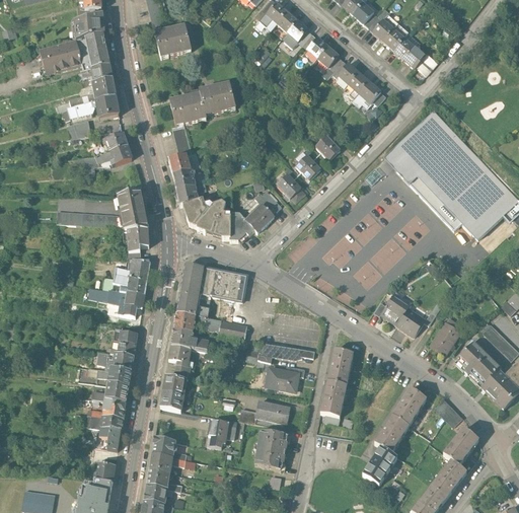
[(164,18),(160,0),(147,0),(153,21),(164,18)]
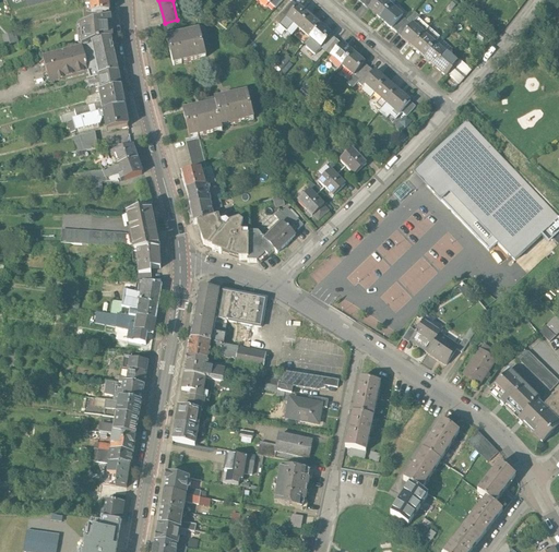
[(289,0),(283,8),(286,11),(287,12),(297,1),(296,0),(289,0)]
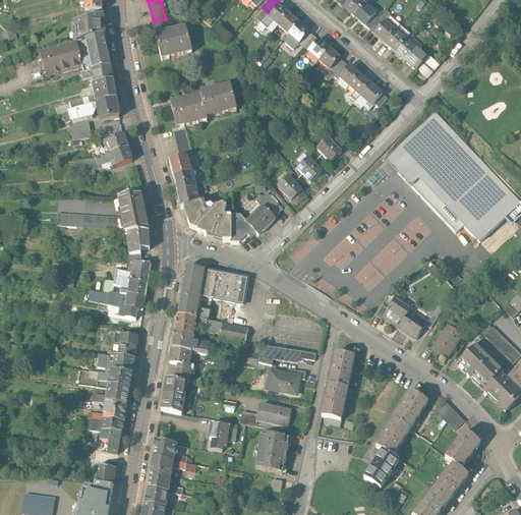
[(346,0),(343,3),(354,12),(363,1),(362,0),(346,0)]
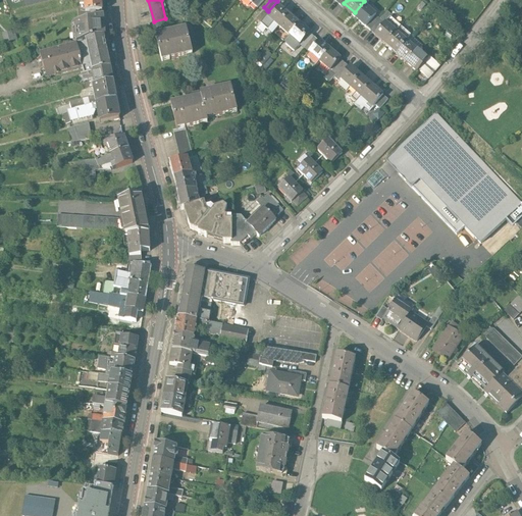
[(289,10),(277,1),(268,11),(274,16),(279,20),(289,10)]
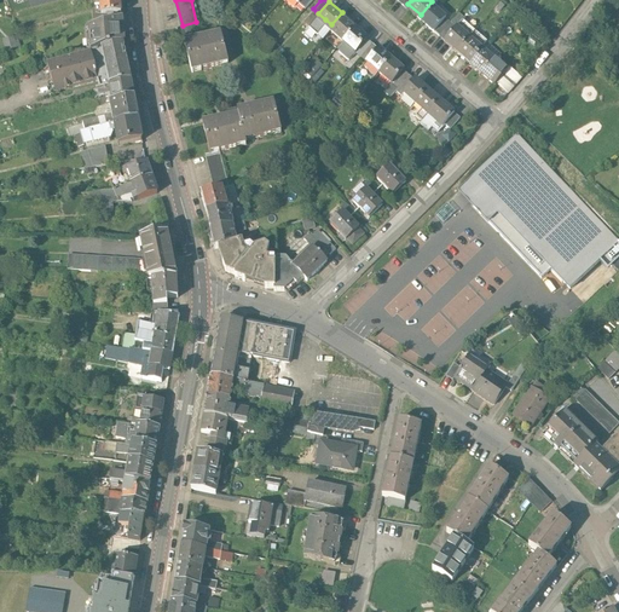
[(432,1),(421,15),(433,27),(434,26),(445,13),(432,1)]
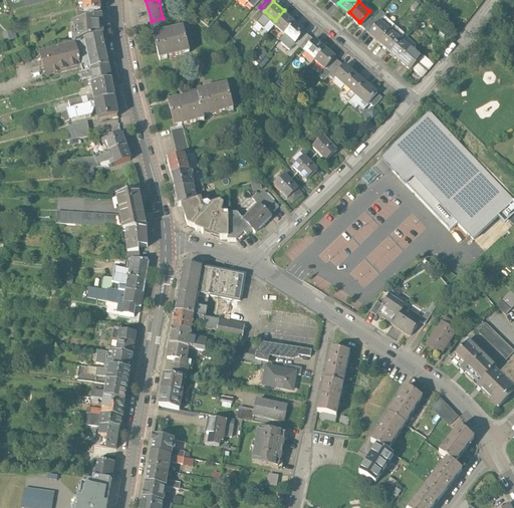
[(100,6),(84,7),(84,6),(81,7),(82,16),(101,11),(100,6)]
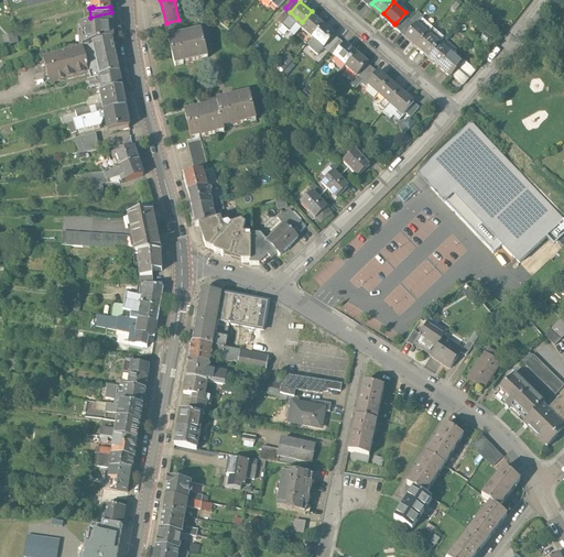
[(410,15),(400,28),(405,32),(420,14),(421,14),(423,12),(418,8),(410,15)]
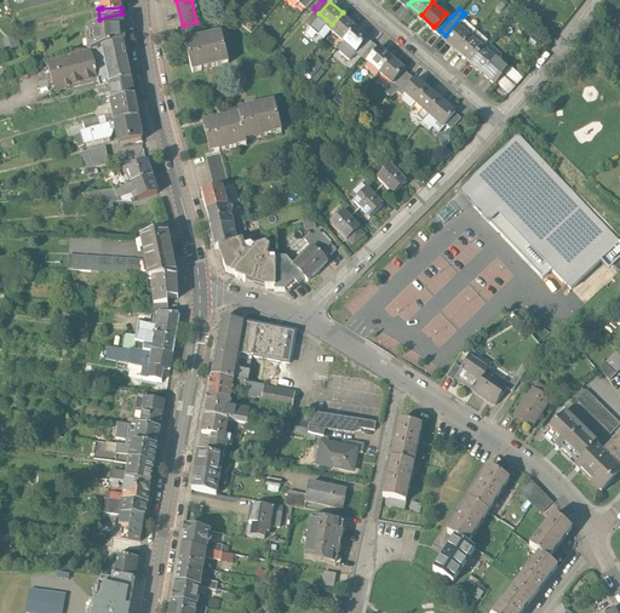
[(319,13),(317,12),(309,22),(317,29),(326,19),(319,13)]
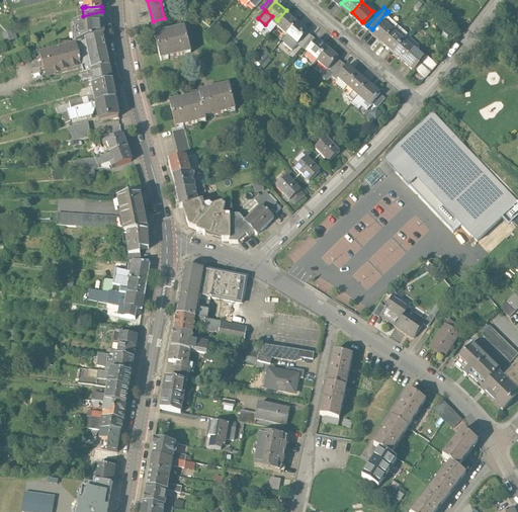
[(296,19),(286,10),(277,20),(287,29),(296,19)]
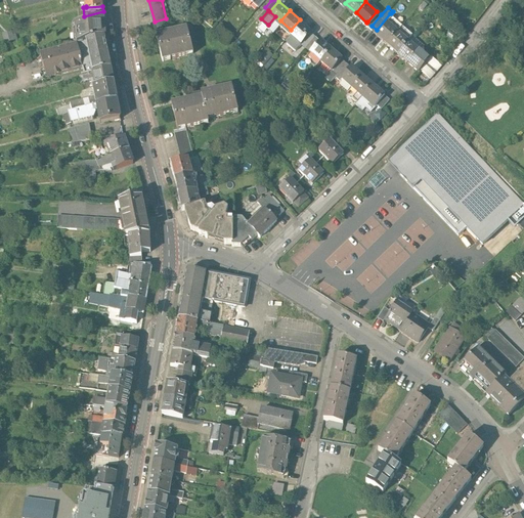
[(84,16),(83,17),(76,19),(78,41),(86,39),(104,34),(106,33),(103,11),(84,16)]
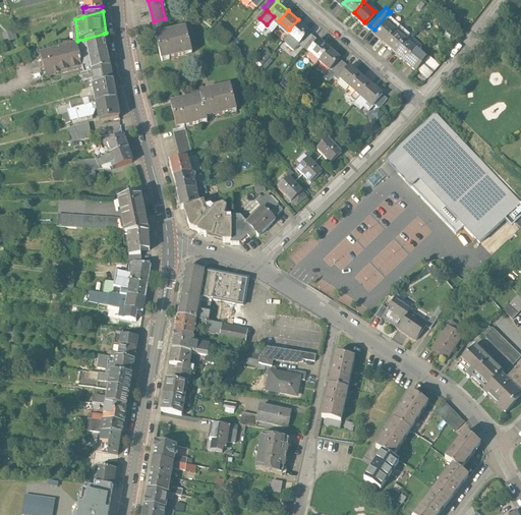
[(374,11),(365,21),(369,25),(379,14),(374,11)]
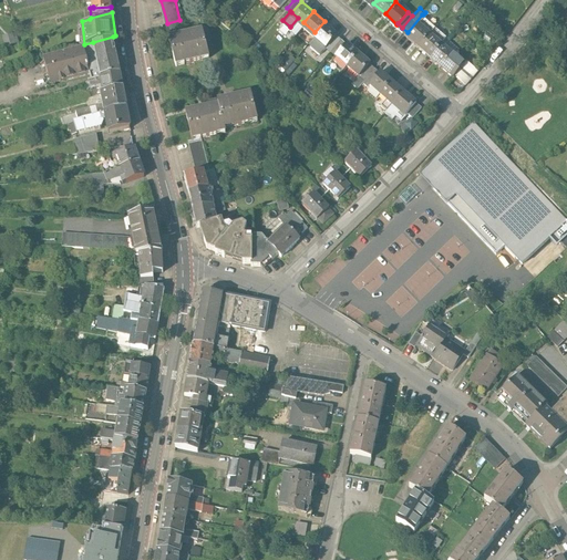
[(408,32),(406,32),(419,43),(434,24),(423,14),(422,14),(408,32)]
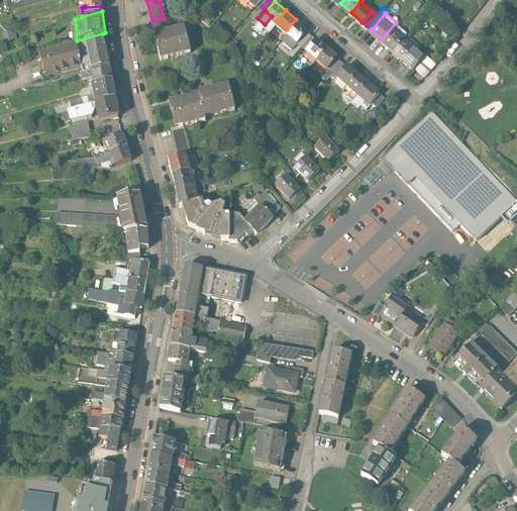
[(307,28),(296,19),(287,29),(298,38),(307,28)]
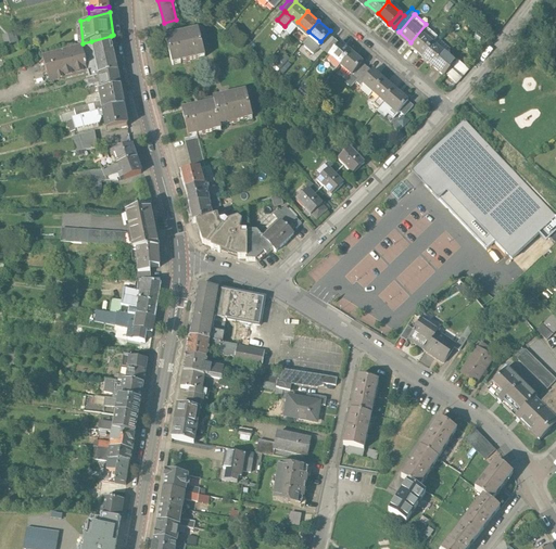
[(199,24),(166,33),(173,60),(205,51),(199,24)]
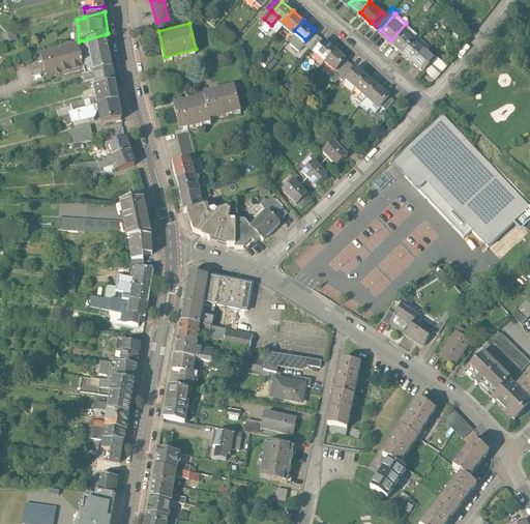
[(406,23),(391,40),(402,49),(412,37),(416,32),(406,23)]
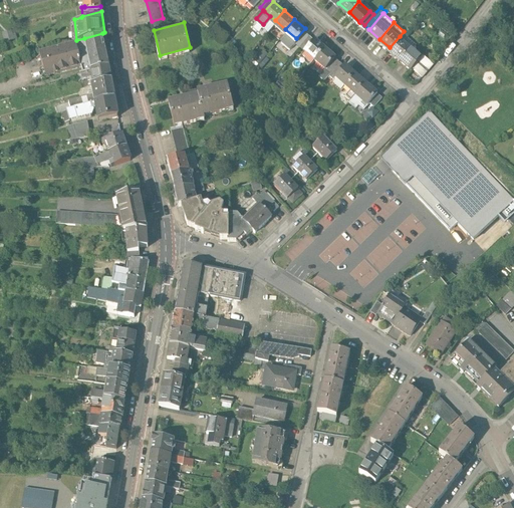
[(305,28),(296,38),(300,42),(309,31),(305,28)]
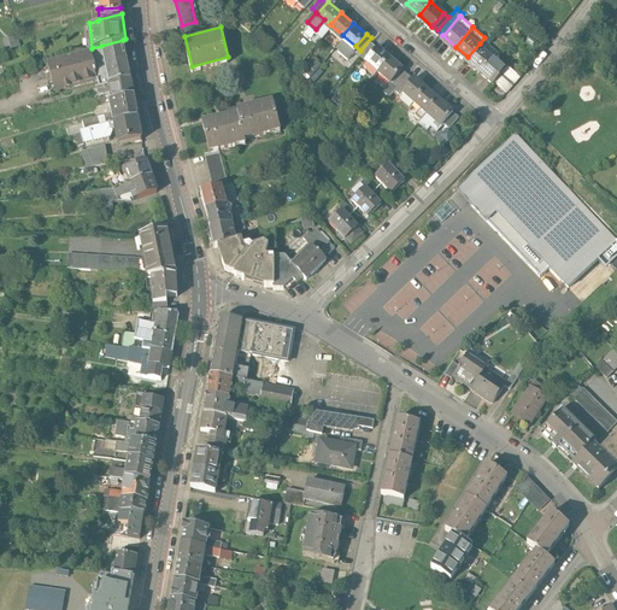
[(371,37),(360,51),(366,56),(377,42),(371,37)]
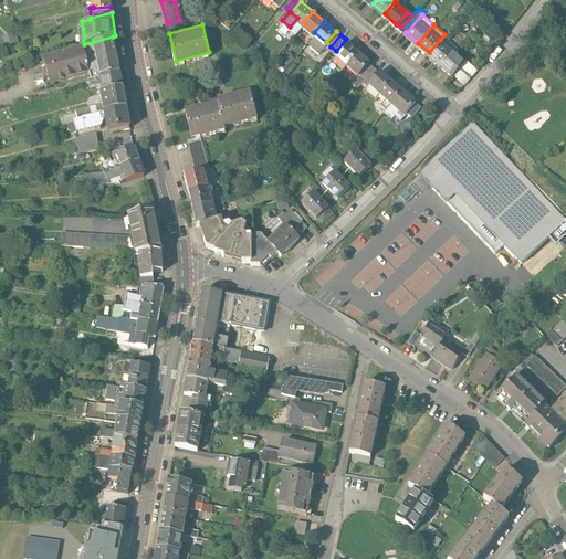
[(113,37),(93,42),(96,57),(116,54),(113,37)]
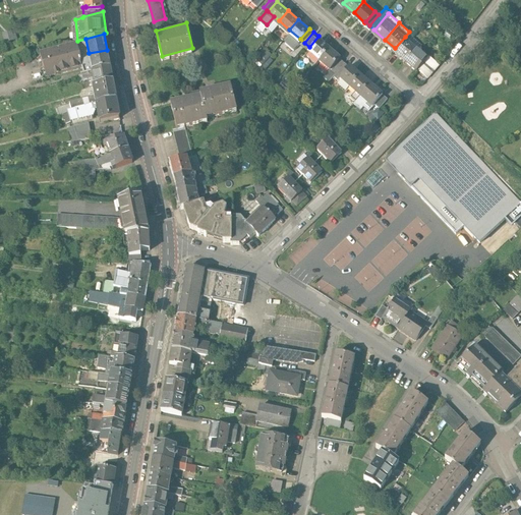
[(329,45),(319,36),(309,47),(308,48),(320,57),(329,45)]
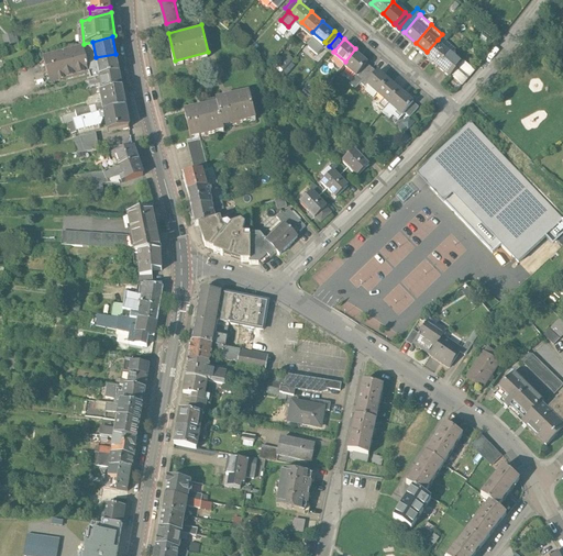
[(449,49),(438,40),(427,52),(438,63),(450,73),(461,59),(450,49),(449,49)]
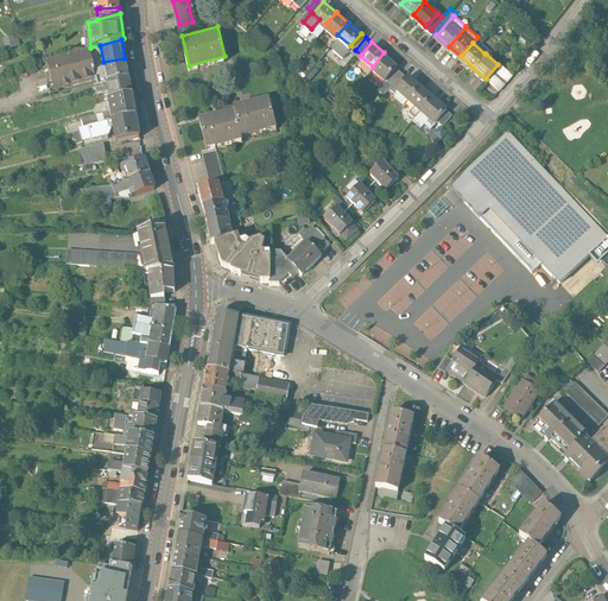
[(90,48),(48,58),(57,93),(96,82),(97,84),(108,81),(103,62),(100,45),(90,48)]
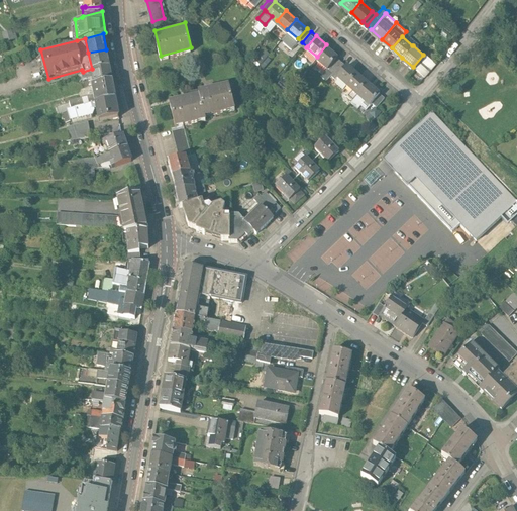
[(337,55),(326,44),(317,57),(327,65),(327,66),(337,55)]
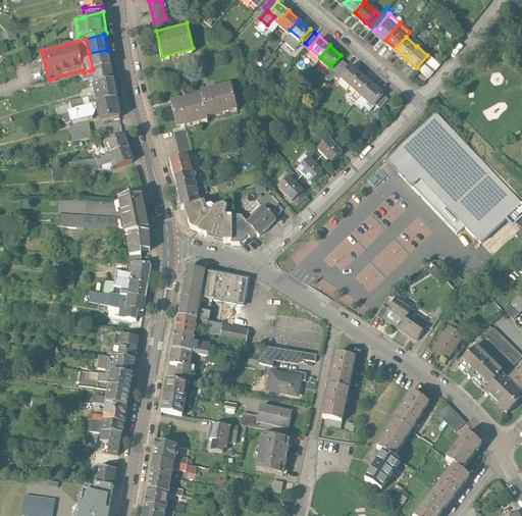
[(107,50),(89,53),(93,69),(110,66),(107,50)]
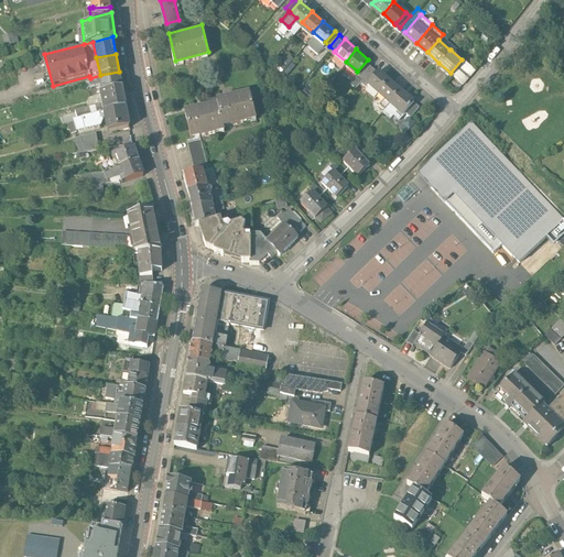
[(368,59),(357,72),(357,71),(350,78),(355,84),(360,77),(372,63),(368,59)]
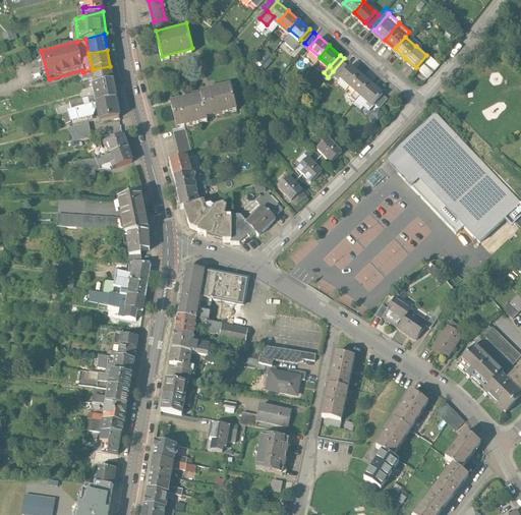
[(344,58),(333,71),(338,75),(339,73),(348,62),(344,58)]
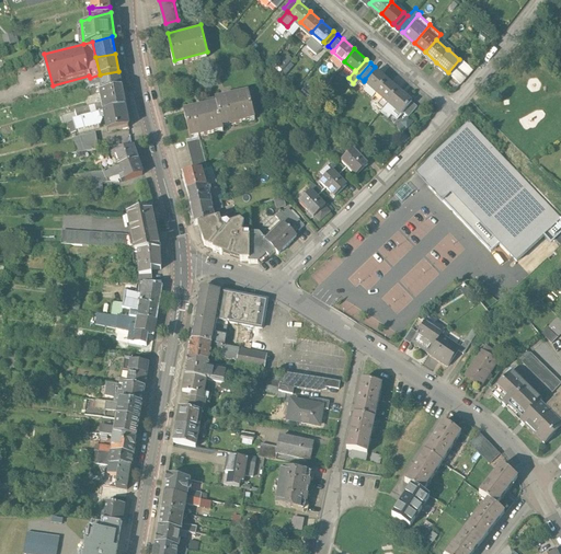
[(387,77),(375,67),(365,79),(377,89),(387,77)]
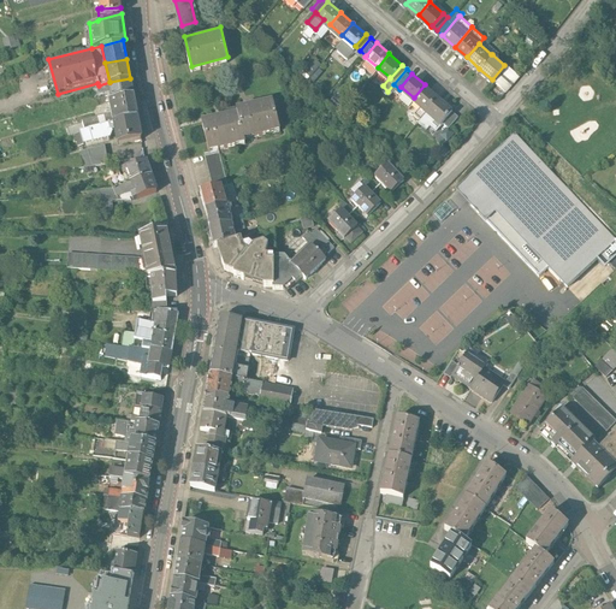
[(130,78),(110,82),(113,98),(134,93),(130,78)]
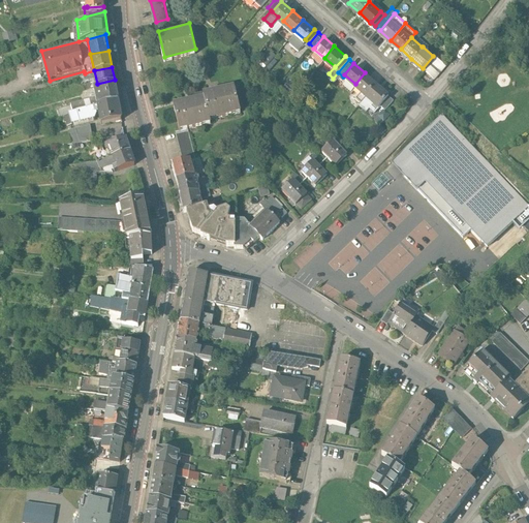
[(375,82),(365,72),(355,84),(366,93),(375,82)]
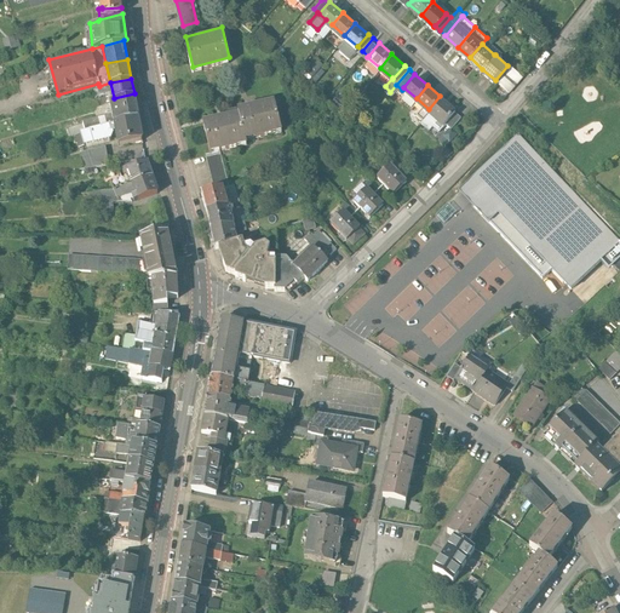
[(135,93),(114,98),(110,98),(115,121),(138,114),(135,93)]
